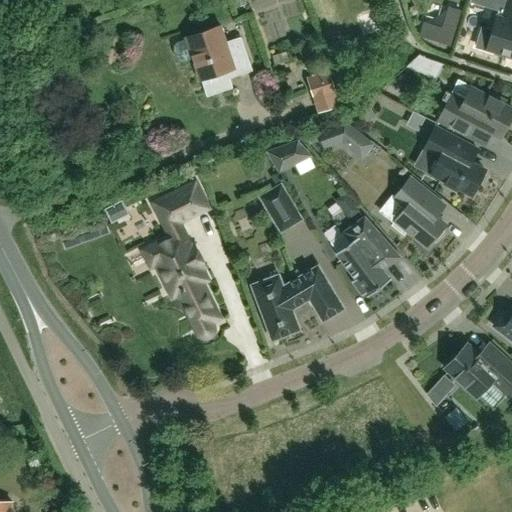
[(511,0),(508,0),(503,17),(497,16),(487,49),(511,57),(511,0)]
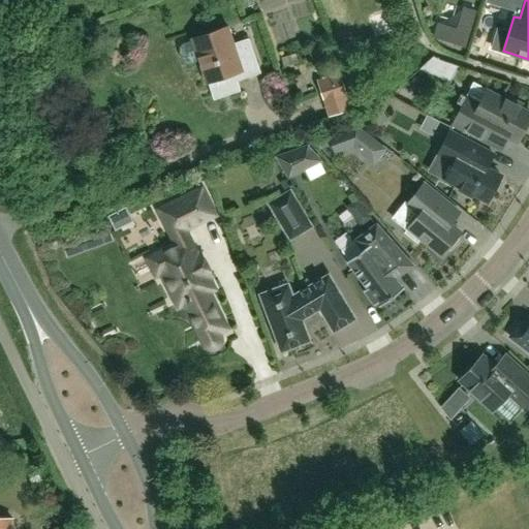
[(231,71),(235,82),(249,76),(260,72),(249,38),(234,43),(228,29),(193,40),(183,43),(180,47),(180,51),(182,60),(185,63),(190,64),(199,61),(207,80),(231,71)]
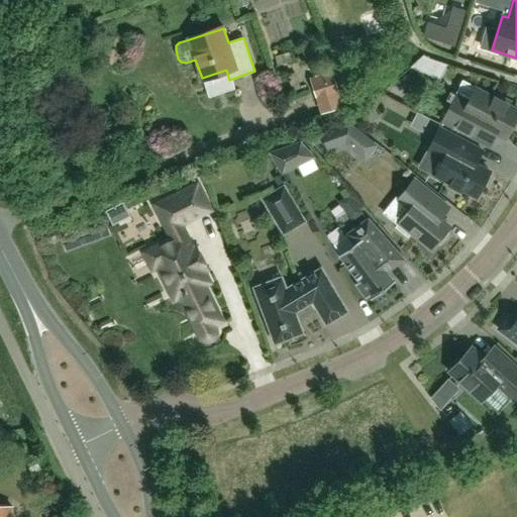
[(322,114),(344,107),(332,71),(310,78),(318,104),(322,114)]
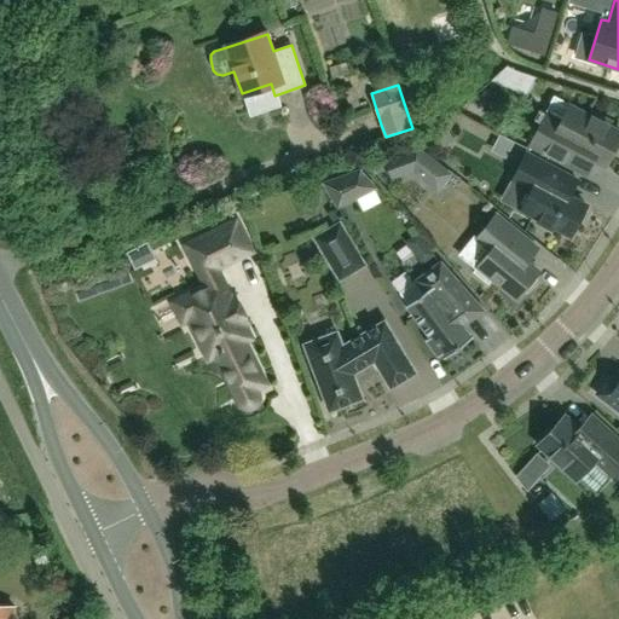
[(606,166),(609,157),(614,155),(618,145),(618,131),(608,126),(611,122),(593,113),(590,117),(570,106),(562,122),(547,114),(531,145),(586,174),(590,167),(594,160),(606,166)]
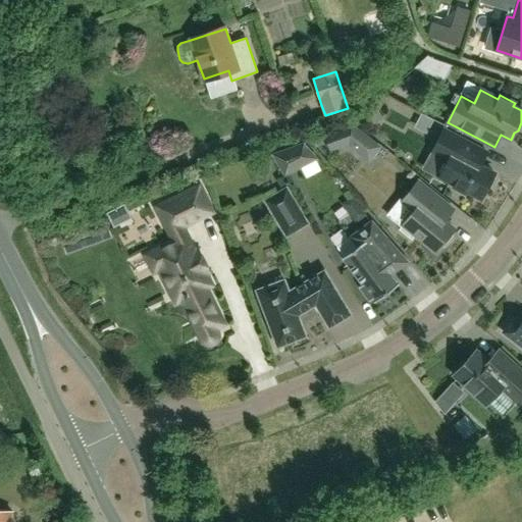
[(416,108),(410,120),(423,126),(429,114),(416,108)]
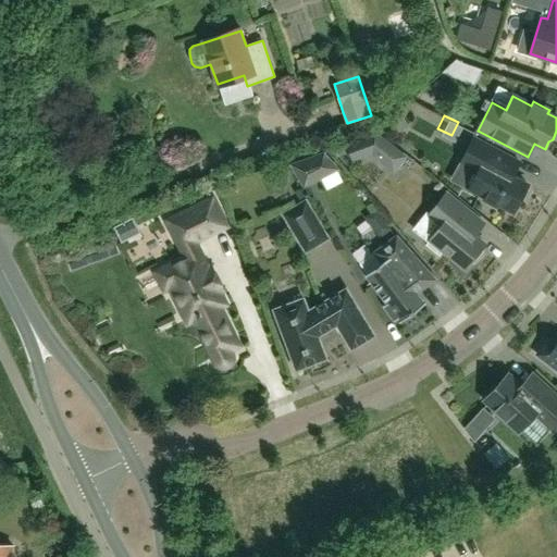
[(394,173),(407,157),(376,132),(346,143),(353,163),(372,156),(394,173)]
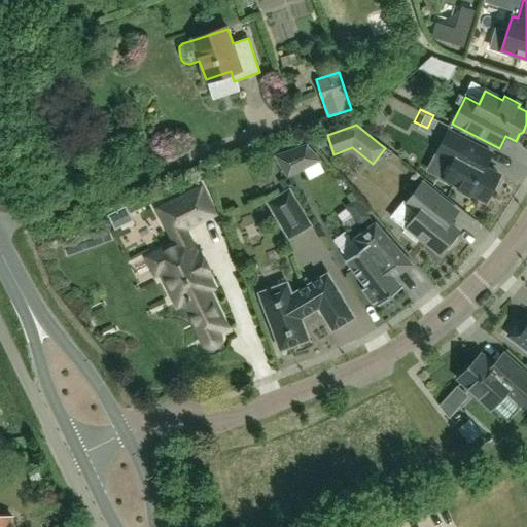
[(453,163),(445,178),(459,186),(457,189),(469,197),(471,192),(486,200),(492,188),(495,188),(499,181),(497,178),(499,175),(484,167),(488,161),(491,153),(449,131),(436,154),(453,163)]
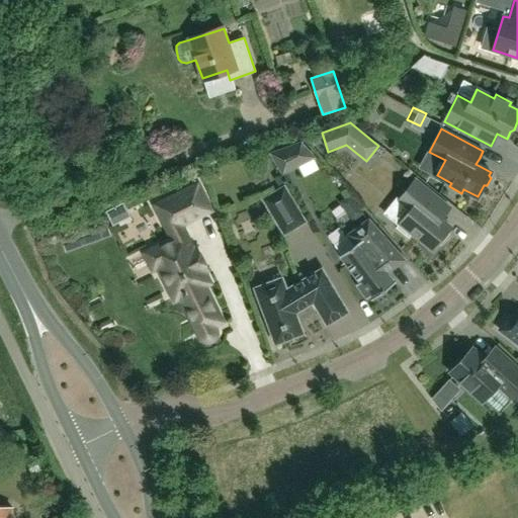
[(283,174),(315,157),(301,143),(270,153),(283,174)]
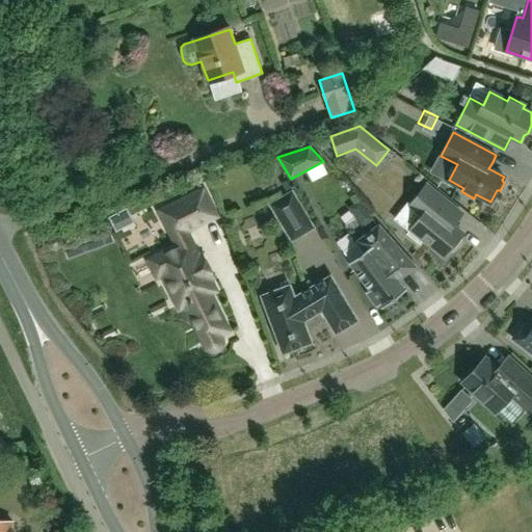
[(463,233),(454,227),(459,220),(463,215),(426,185),(409,206),(421,216),(410,229),(445,256),(451,248),(454,248),(461,240),(460,237),(463,233)]
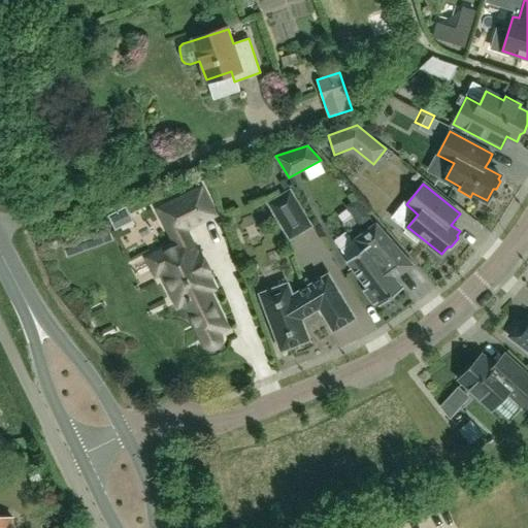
[(174,234),(178,243),(144,260),(154,279),(163,274),(178,305),(185,302),(204,343),(207,347),(211,348),(216,347),(219,343),(220,339),(220,335),(218,332),(226,328),(207,291),(213,288),(189,238),(187,239),(183,230),(198,222),(215,213),(202,189),(160,209),(172,235),(174,234)]
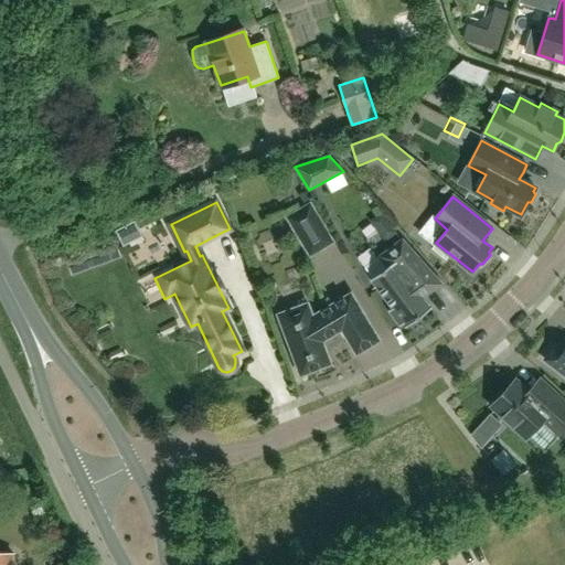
[(286,216),(310,256),(322,248),(334,241),(310,202),(286,216)]
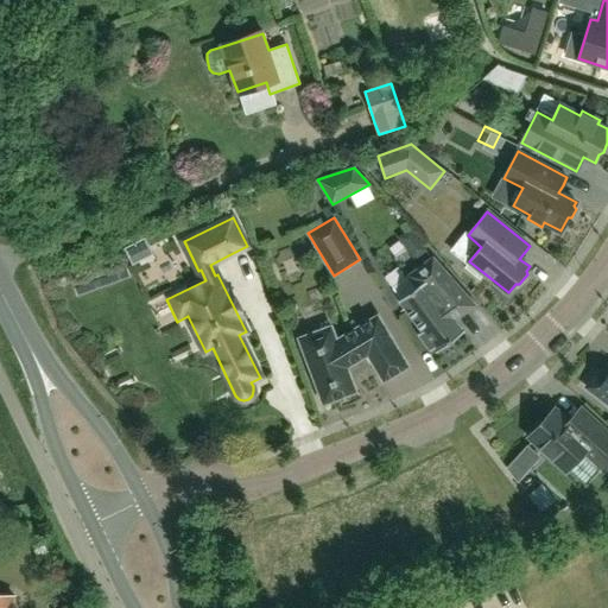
[(423,331),(418,334),(431,350),(435,348),(437,352),(464,331),(453,316),(458,312),(461,316),(468,310),(476,305),(434,257),(409,276),(417,286),(399,301),(423,331)]
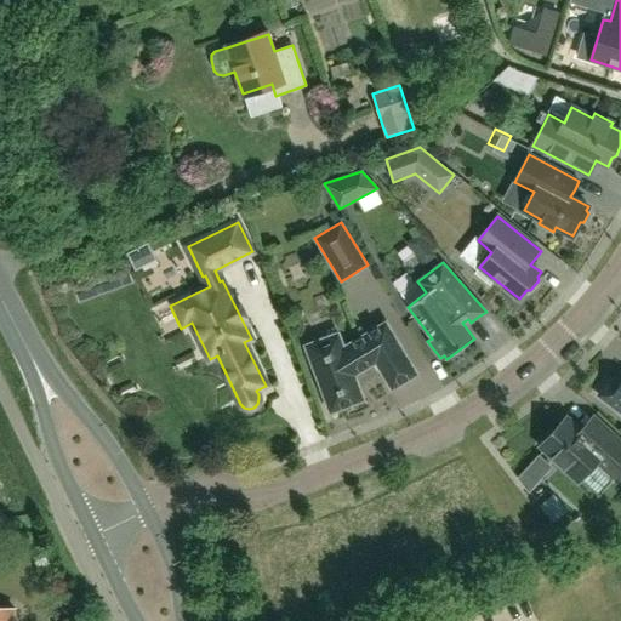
[(416,374),(387,324),(386,322),(343,347),(339,334),(306,346),(330,411),(363,399),(354,375),(376,362),(392,388),(416,374)]
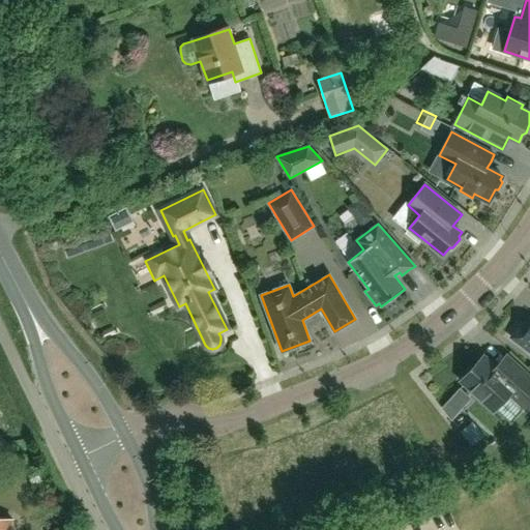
[(529,326),(527,330),(524,328),(519,328),(516,331),(513,335),(514,340),(518,343),(529,352),(529,326)]
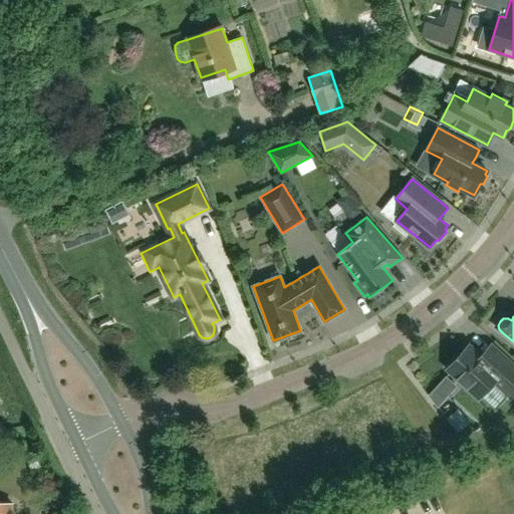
[(495,410),(508,395),(510,397),(513,393),(513,365),(491,345),(487,350),(481,356),(469,345),(448,368),(479,398),(480,396),(495,410)]
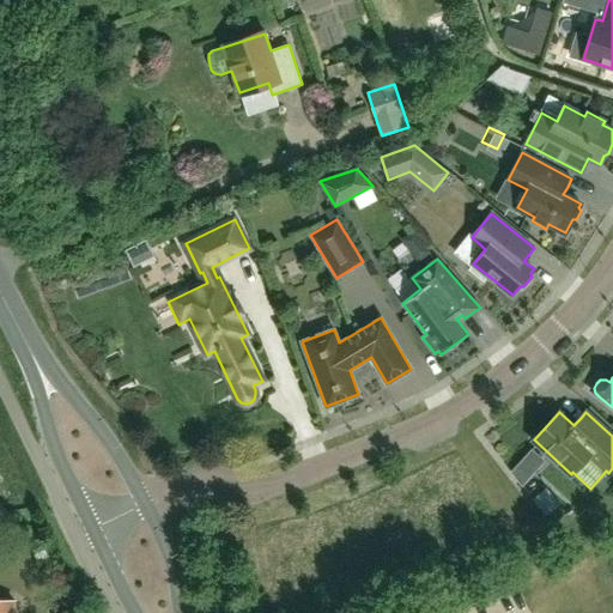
[(540,495),(535,499),(546,513),(557,504),(546,490),(540,495)]
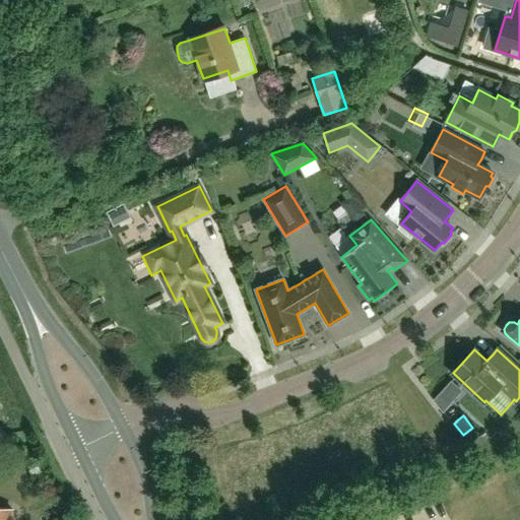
[(0,519),(11,519),(13,510),(0,508),(0,519)]
